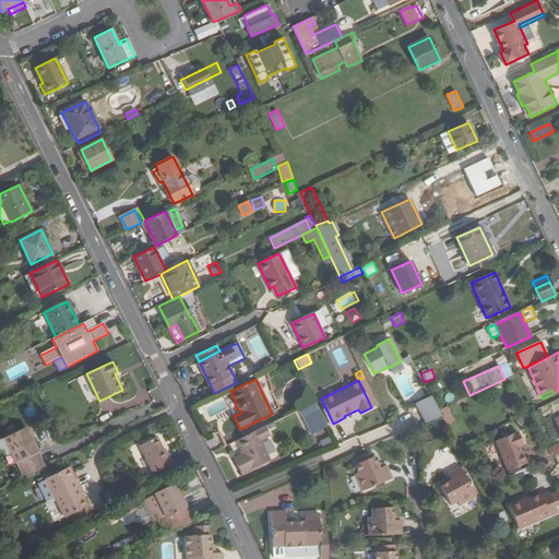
[(417,404),(427,423),(441,416),(439,411),(431,396),(417,404)]
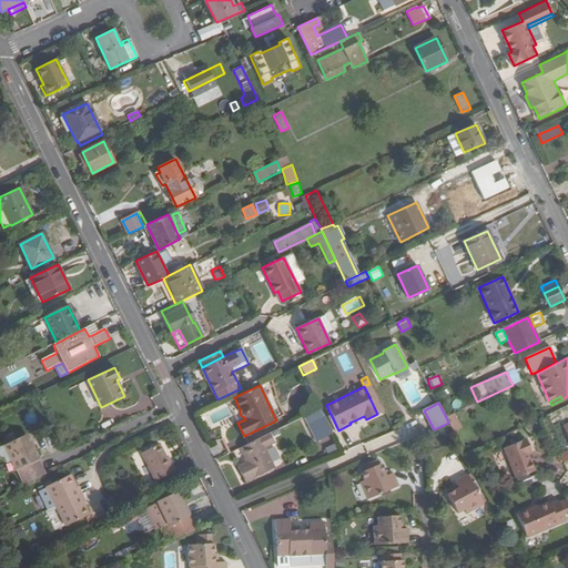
[(567,405),(551,413),(555,422),(567,415),(567,405)]
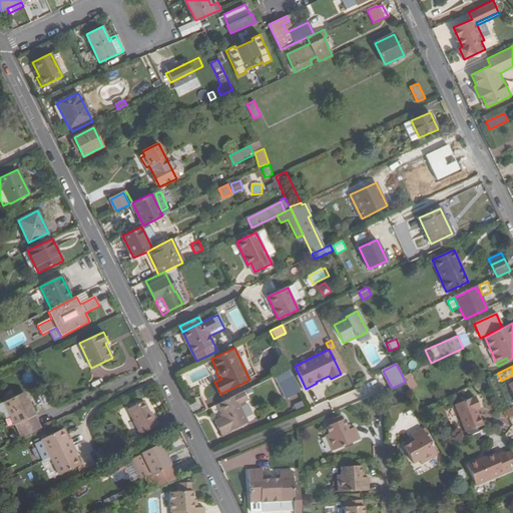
[(300,392),(292,375),(277,382),(279,386),(287,383),(294,396),(300,392)]
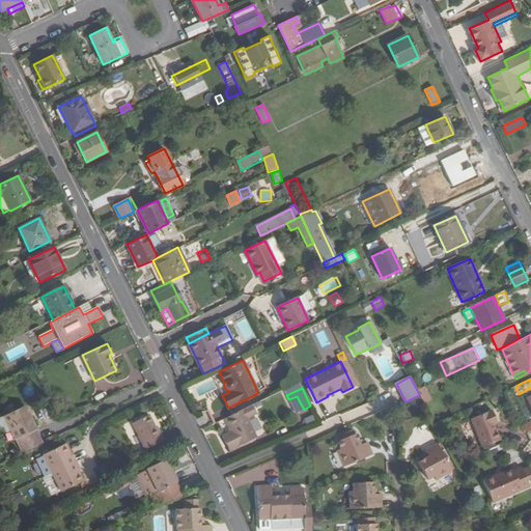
[(419,395),(427,410),(431,408),(429,402),(427,403),(420,388),(417,390),(419,395)]
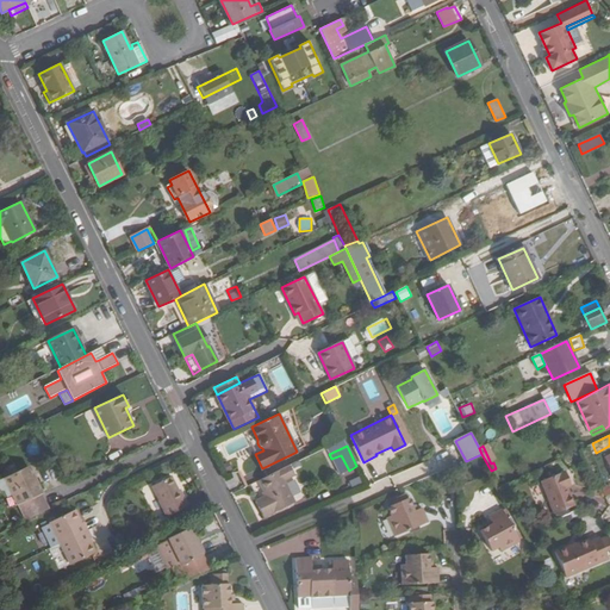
[(341,455),(331,459),(340,475),(349,471),(341,455)]
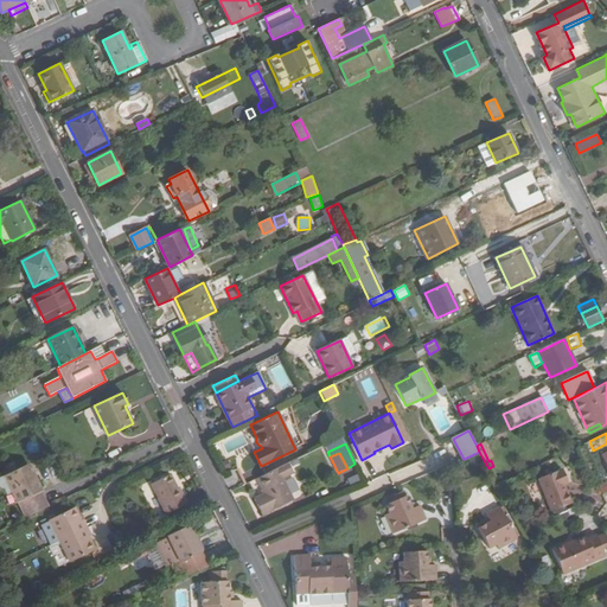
[(288,464),(257,478),(266,493),(255,498),(263,516),(293,500),(282,478),(293,473),(288,464)]
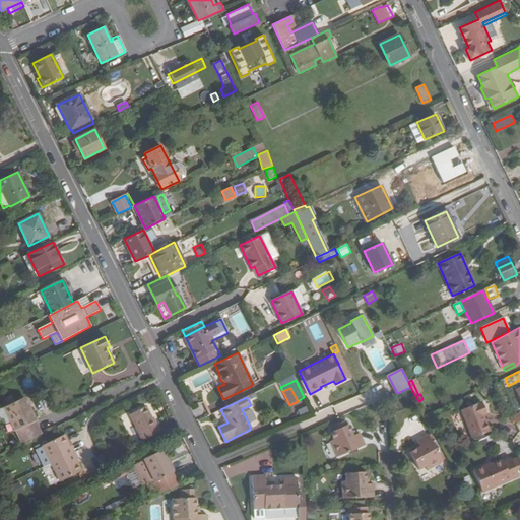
[(25,443),(42,435),(24,398),(4,407),(15,431),(18,430),(25,443)]
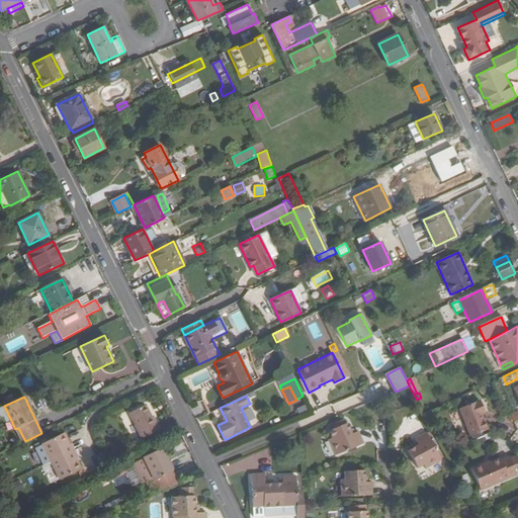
[(484,413),(479,401),(457,410),(469,437),(488,430),(481,415),(484,413)]
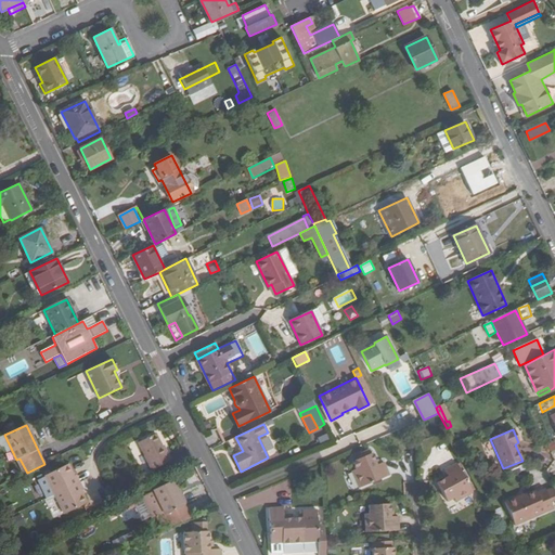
[(138,442),(152,470),(171,461),(164,446),(162,446),(156,434),(138,442)]
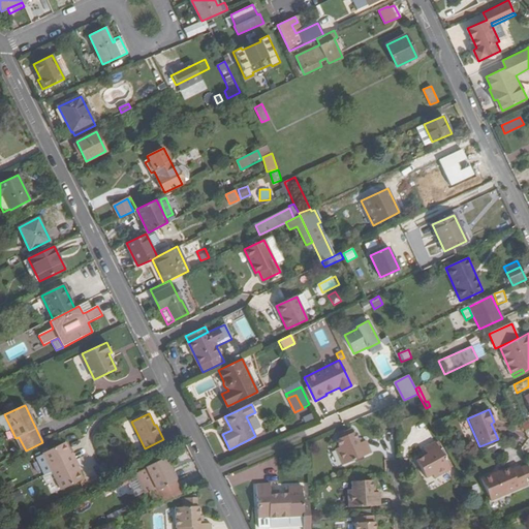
[(355,432),(353,428),(339,434),(341,438),(355,432)]
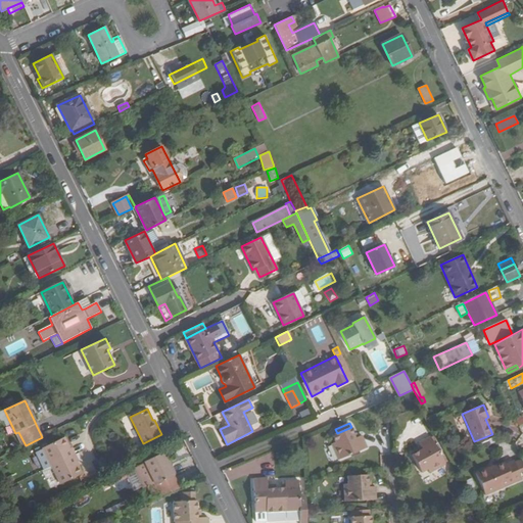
[(332,443),(338,460),(368,447),(363,435),(357,437),(351,427),(337,433),(333,434),(336,441),(332,443)]
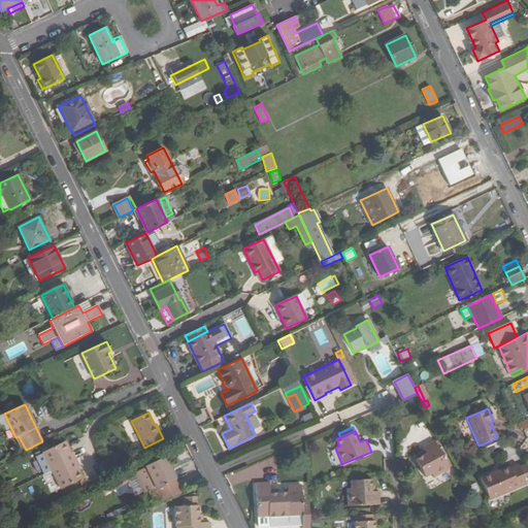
[(19,436),(15,437),(22,452),(26,450),(19,436)]
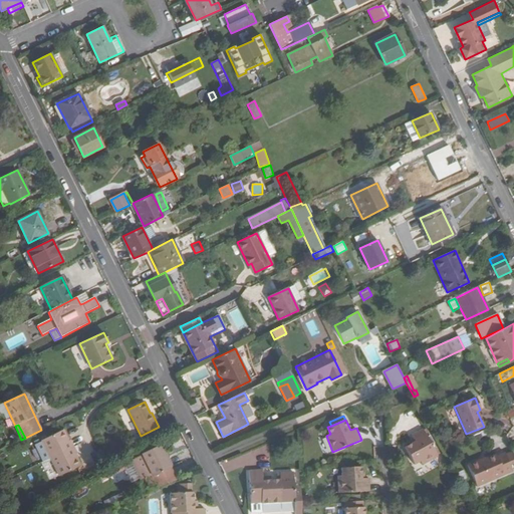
[(439,456),(424,429),(413,435),(417,441),(406,447),(406,448),(408,451),(404,453),(410,463),(414,461),(415,465),(422,461),(424,464),(439,456)]
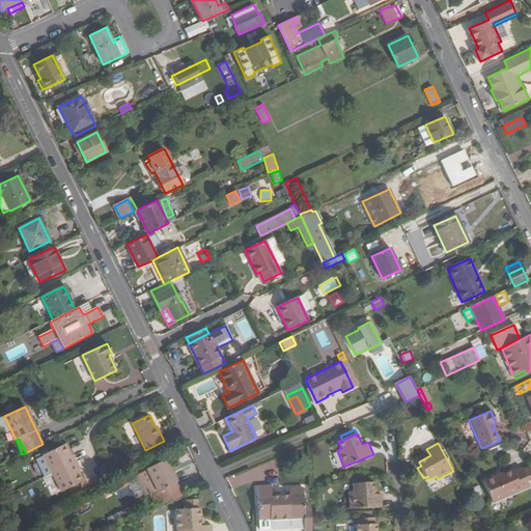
[(52,473),(61,493),(84,481),(78,470),(80,469),(73,455),(71,456),(65,445),(44,455),(52,473)]
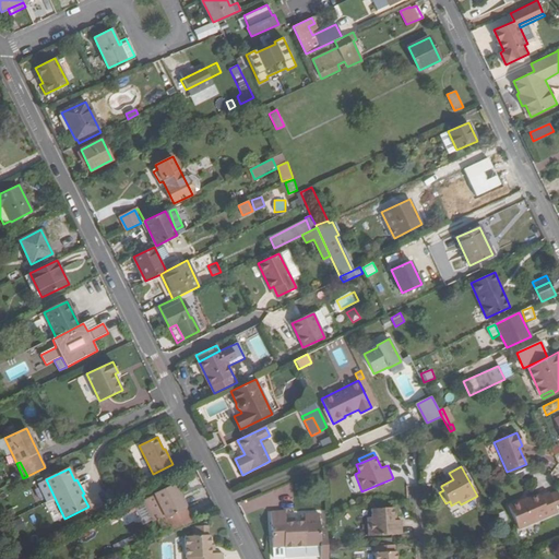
[(186,509),(175,485),(155,494),(155,496),(150,498),(152,501),(158,518),(159,520),(166,518),(186,509)]
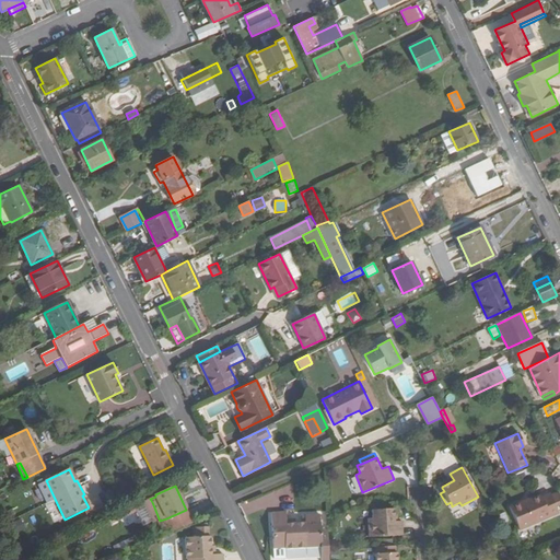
[(559,499),(557,493),(550,496),(556,508),(559,505),(559,499)]
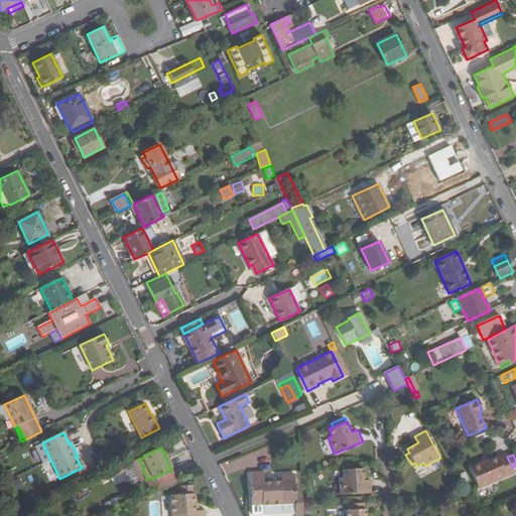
[(481,463),(469,468),(478,490),(514,474),(512,468),(507,457),(506,456),(498,459),(497,458),(487,462),(481,464),(481,463)]
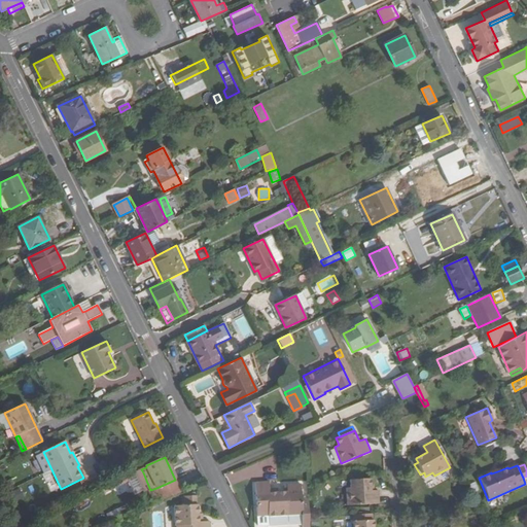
[(149,488),(143,472),(135,476),(142,492),(149,488)]
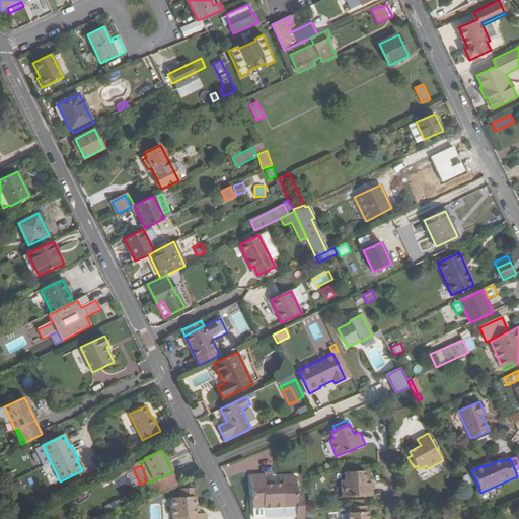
[(132,466),(116,473),(118,479),(132,472),(133,469),(132,466)]
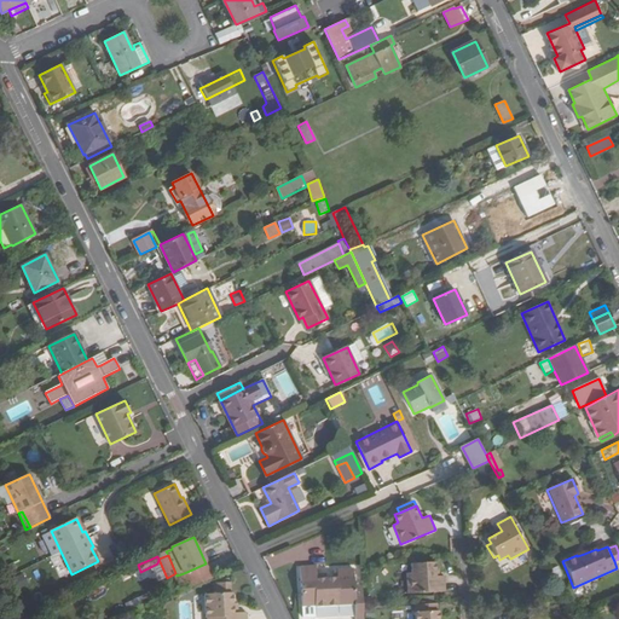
[(408,573),(409,594),(446,591),(445,577),(437,577),(437,562),(412,563),(412,573),(408,573)]
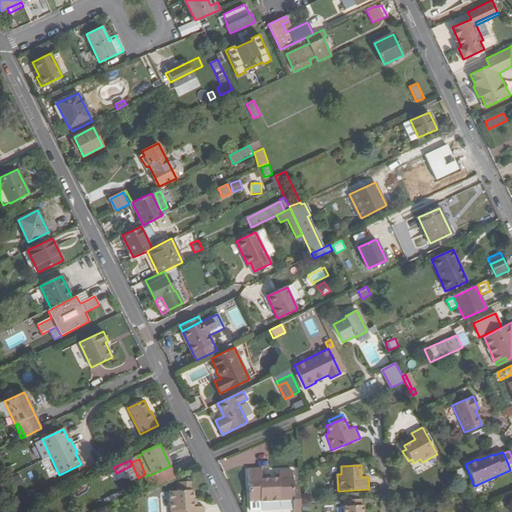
[(170,466),(152,474),(156,481),(173,473),(170,466)]
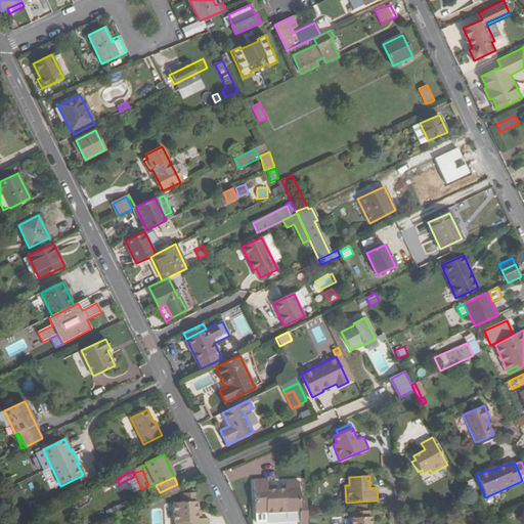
[(117,478),(107,482),(110,488),(119,484),(117,478)]
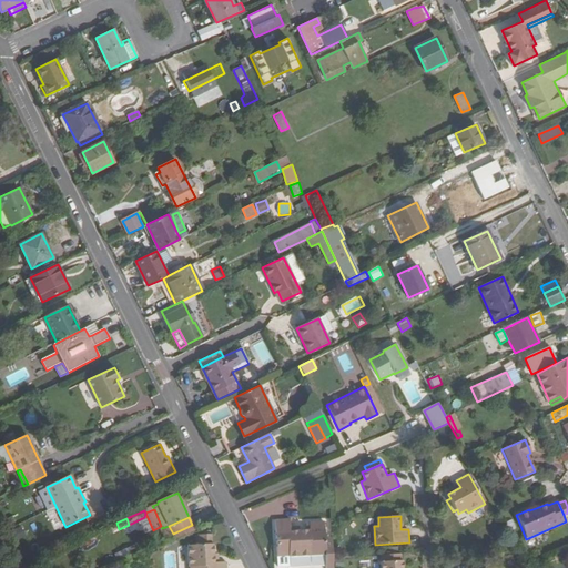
[(334,567),(333,538),(327,538),(327,521),(312,523),(312,530),(306,530),(291,531),(291,526),(290,519),(275,519),(279,566),(291,566),(290,556),(326,554),(327,567),(334,567)]
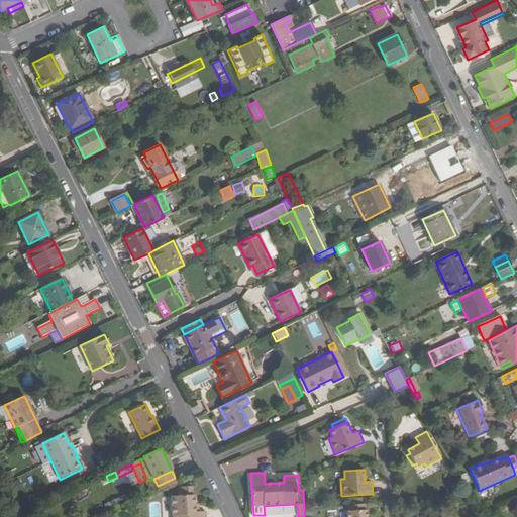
[(192,487),(178,488),(178,497),(193,496),(192,487)]
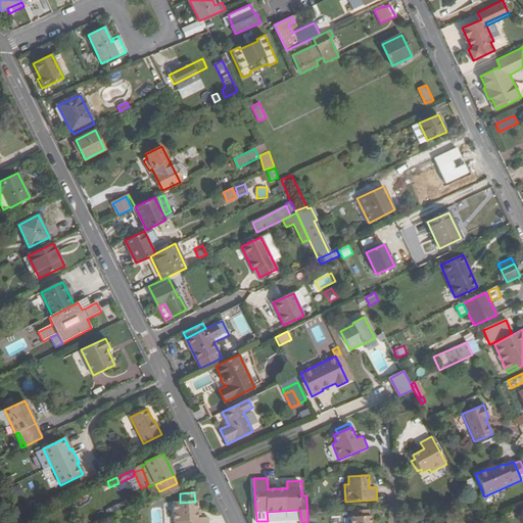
[(129,501),(112,509),(114,515),(132,508),(129,501)]
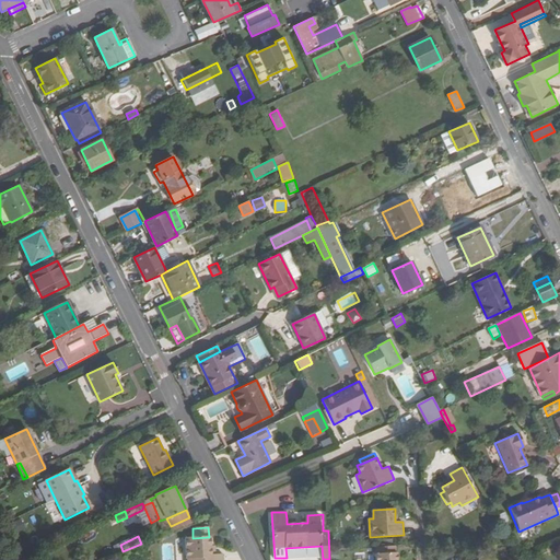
[(211,546),(210,537),(209,537),(193,538),(187,538),(187,559),(222,559),(222,555),(216,555),(211,555),(211,546)]
